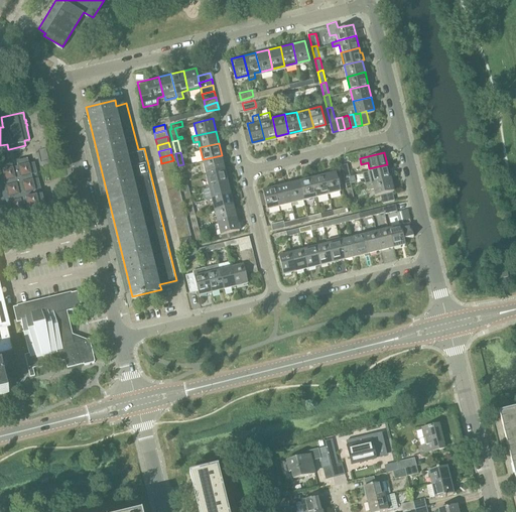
[(0,219),(9,218),(8,212),(12,211),(14,217),(25,214),(23,208),(28,207),(29,213),(41,210),(39,204),(45,203),(42,192),(36,193),(36,188),(35,187),(41,186),(38,175),(33,176),(31,171),(37,170),(34,159),(29,160),(27,155),(17,157),(18,163),(13,165),(11,159),(1,161),(2,167),(0,167),(0,183),(3,196),(0,196),(0,219)]
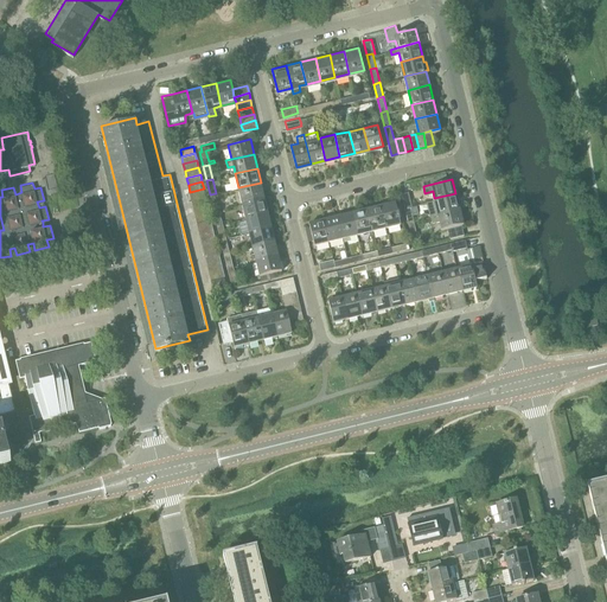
[(261,183),(238,187),(242,202),(264,197),(261,183)]
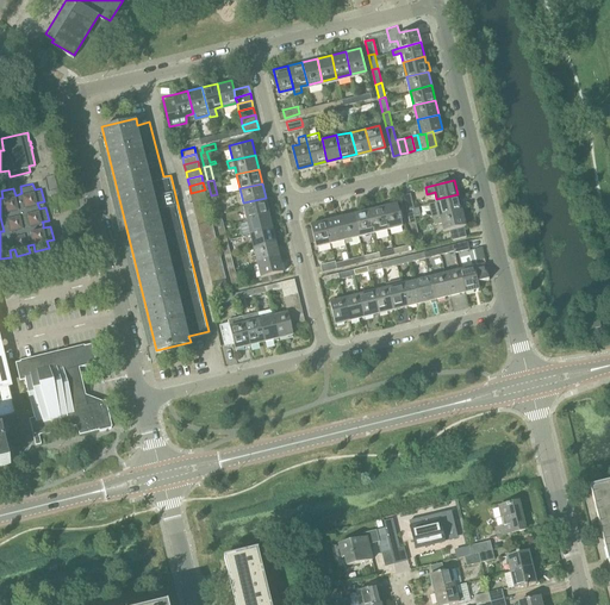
[(205,189),(191,193),(193,200),(206,197),(205,189)]
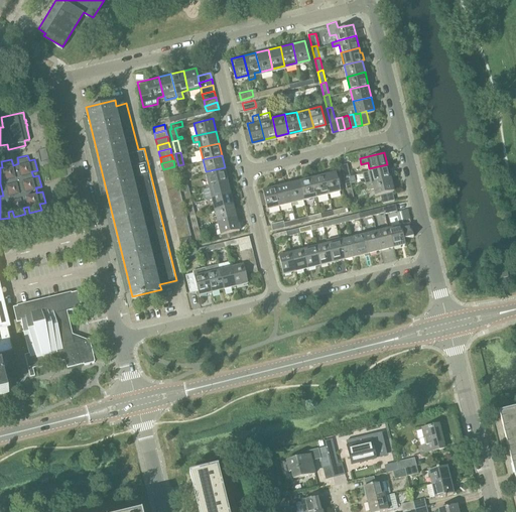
[(341,163),(344,175),(349,173),(349,174),(350,173),(347,161),(341,163)]
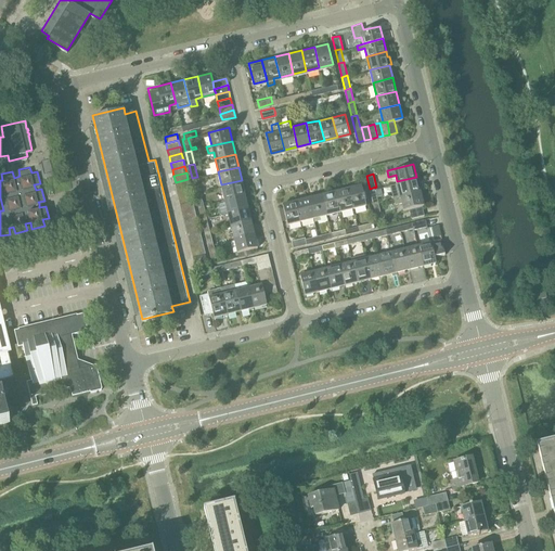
[(201,190),(197,177),(192,178),(195,191),(201,190)]
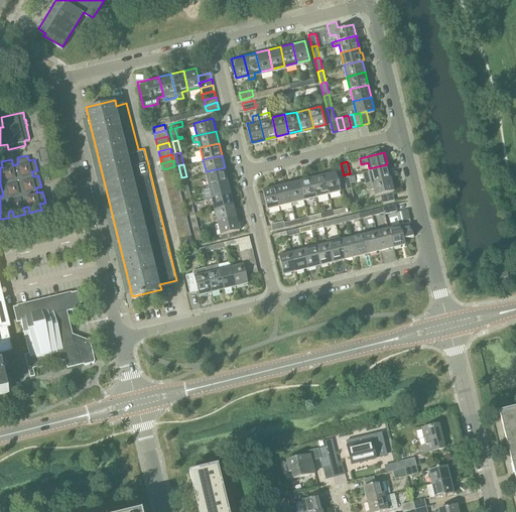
[(369,168),(362,170),(365,182),(366,182),(372,180),(390,176),(387,164),(369,168)]
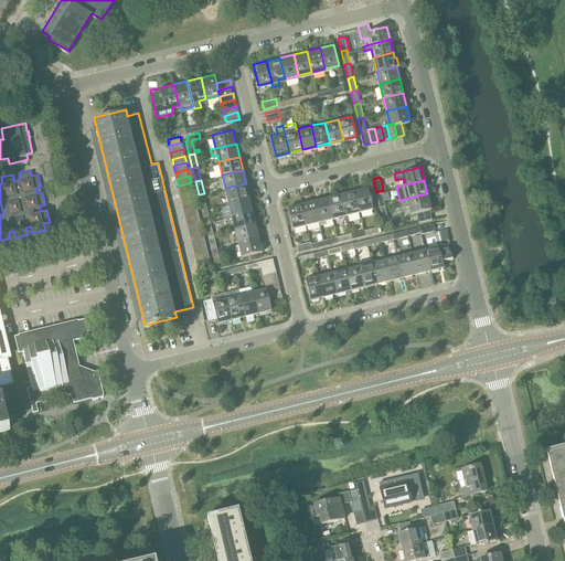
[(193,190),(191,182),(179,186),(180,192),(193,190)]
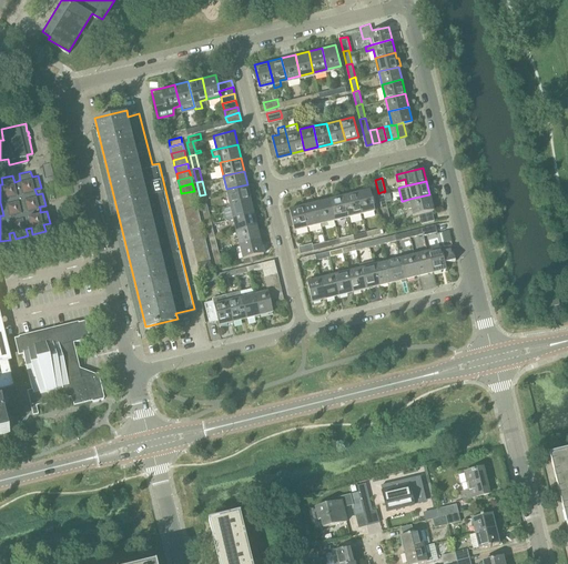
[(230,202),(251,198),(247,184),(226,189),(230,202)]
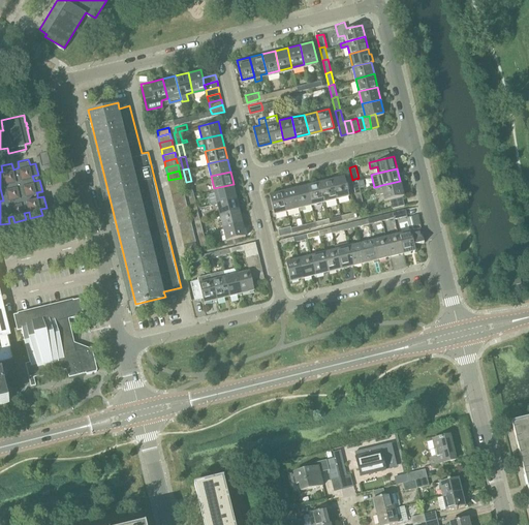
[(333,178),(338,196),(349,193),(345,175),(333,178)]
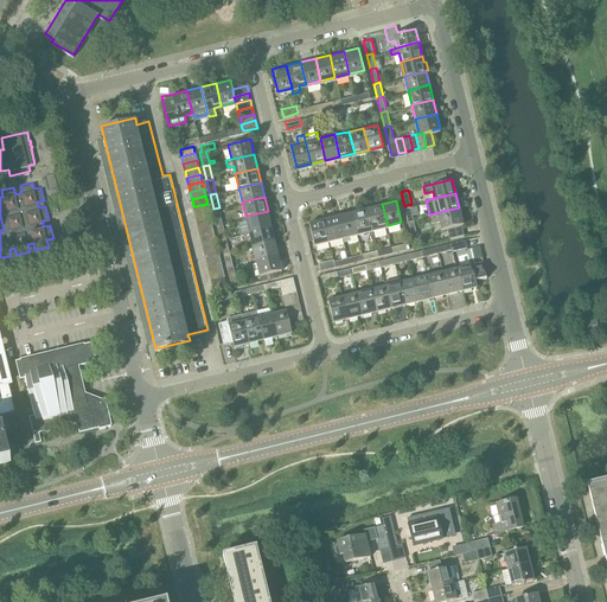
[(193,206),(196,213),(209,211),(208,204),(193,206)]
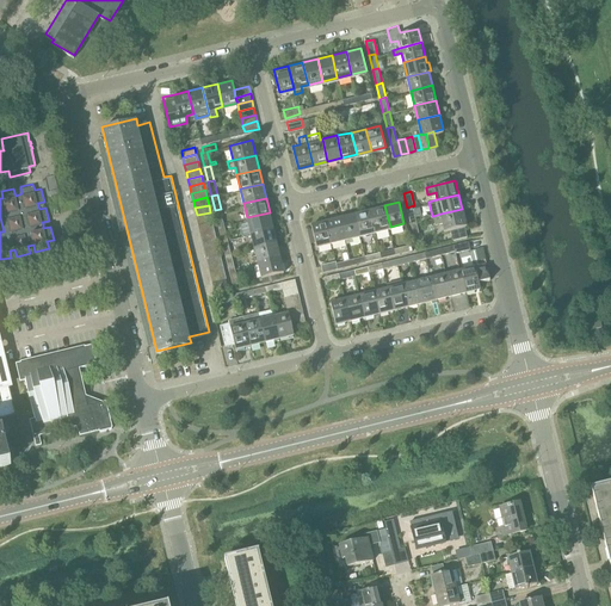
[(390,227),(384,205),(370,209),(376,230),(390,227)]
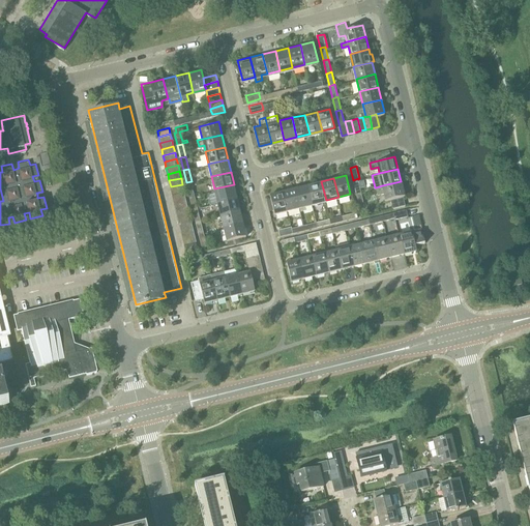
[(186,182),(189,195),(195,194),(192,181),(186,182)]
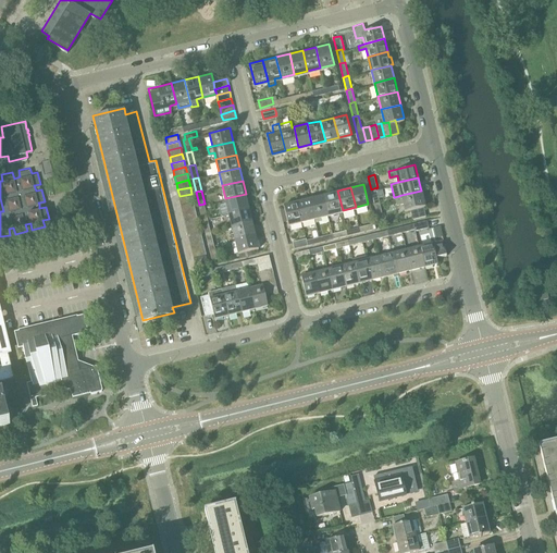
[(324,194),(329,213),(343,210),(337,191),(324,194)]
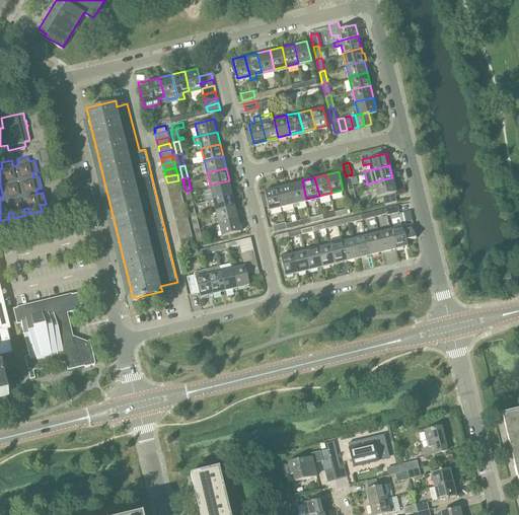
[(396,199),(394,191),(395,190),(392,177),(374,181),(368,184),(369,189),(375,188),(377,195),(382,193),(384,202),(396,199)]
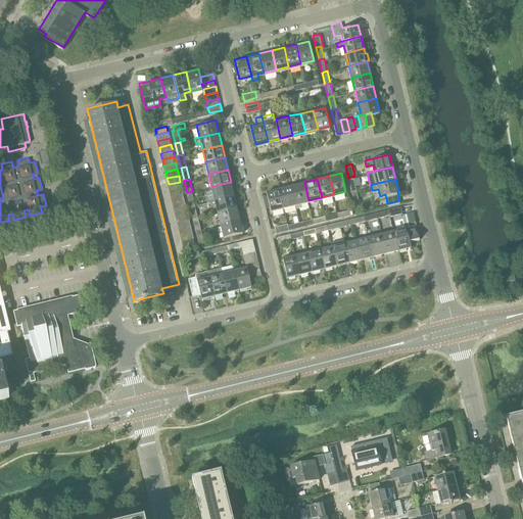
[(182,188),(180,182),(169,184),(170,190),(182,188)]
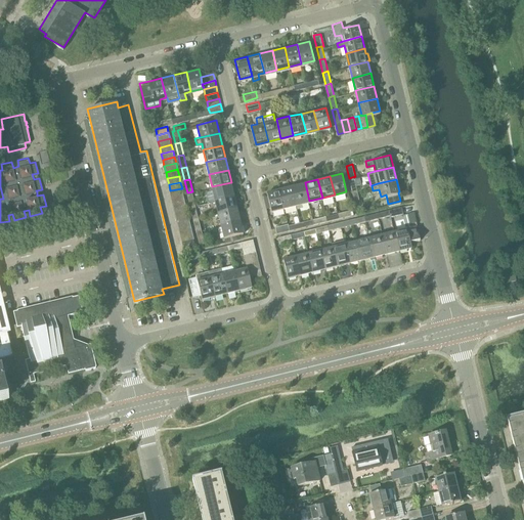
[(212,186),(215,199),(234,195),(231,182),(212,186)]
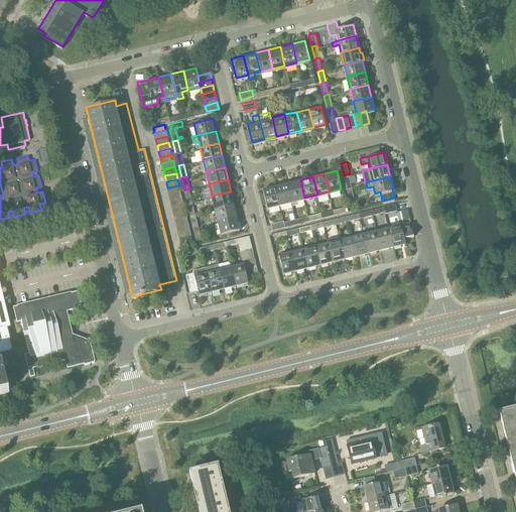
[(288,182),(293,201),(304,198),(300,179),(288,182)]
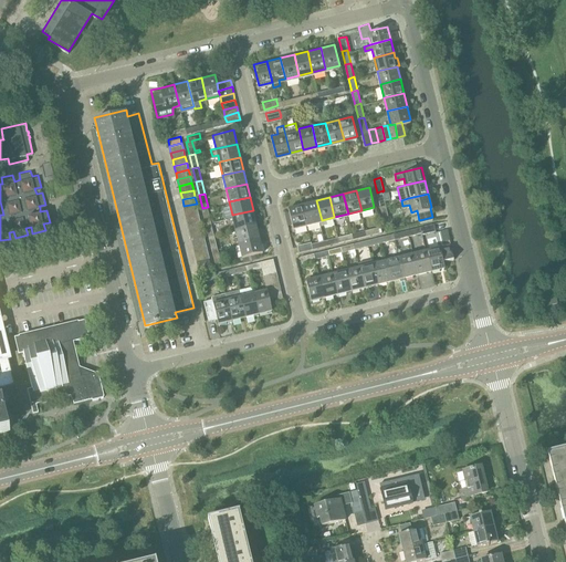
[(316,200),(303,204),(307,224),(322,220),(316,200)]
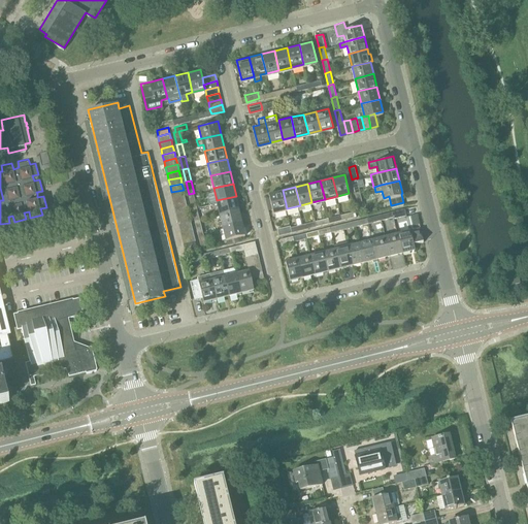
[(184,190),(171,192),(173,199),(185,196),(184,190)]
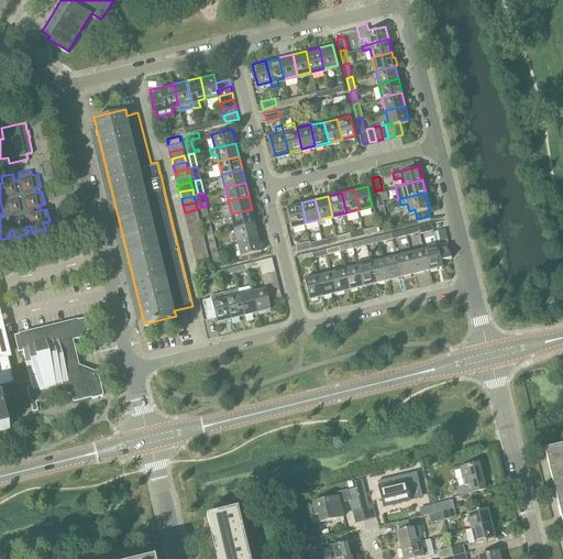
[(306,222),(301,203),(287,206),(293,226),(306,222)]
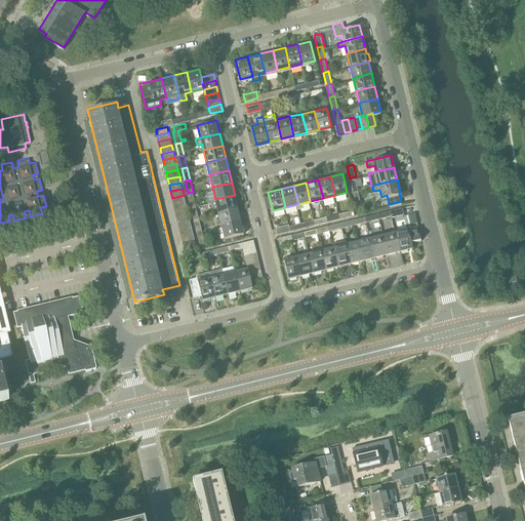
[(188,193),(191,205),(196,204),(193,192),(188,193)]
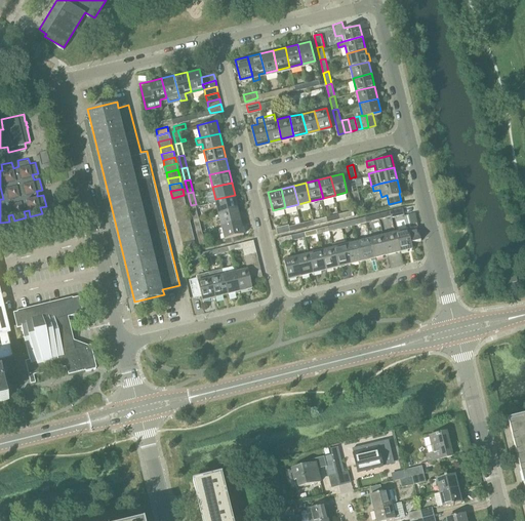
[(186,201),(184,195),(172,198),(173,204),(186,201)]
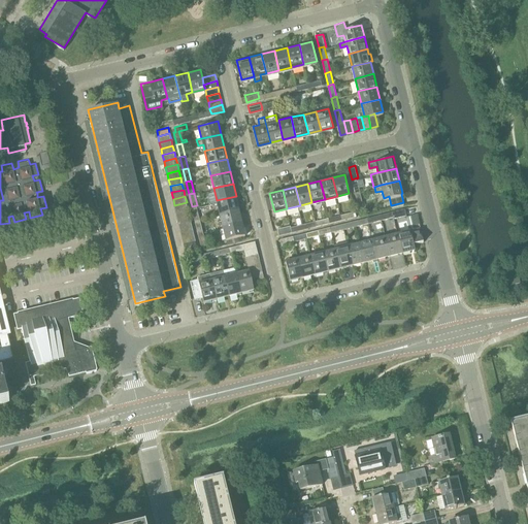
[(236,196),(217,200),(220,213),(239,208),(236,196)]
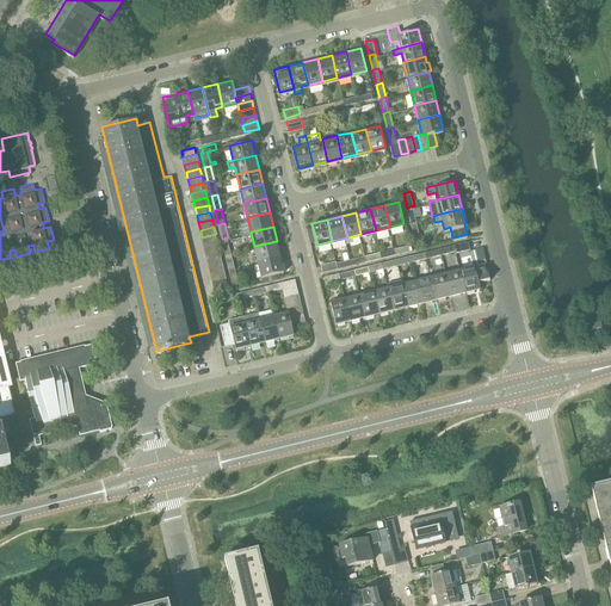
[(216,234),(202,237),(204,245),(217,241),(216,234)]
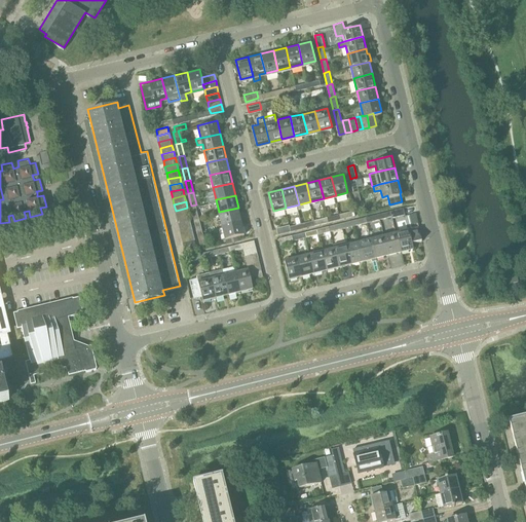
[(401,206),(391,209),(392,214),(391,214),(392,216),(405,213),(404,206),(401,206)]
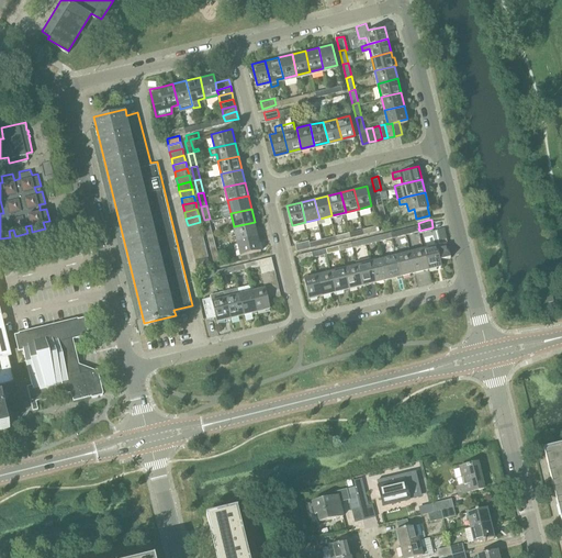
[(202,229),(200,222),(188,225),(189,232),(202,229)]
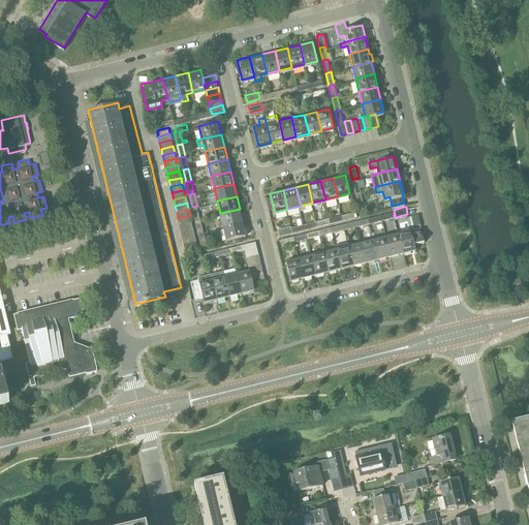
[(223,225),(243,221),(240,209),(220,213),(223,225)]
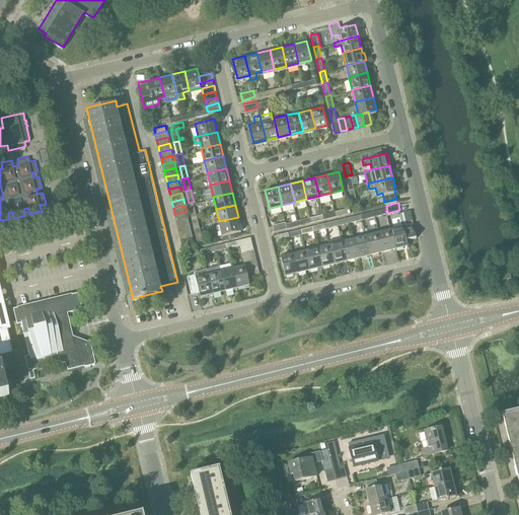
[(387,211),(386,206),(378,208),(374,209),(375,215),(386,211),(387,211)]
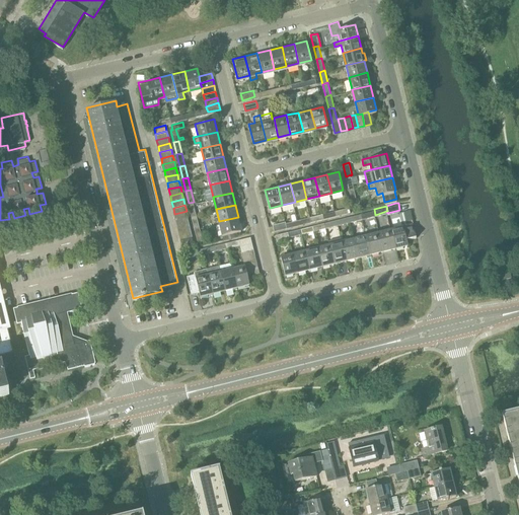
[(374,209),(362,212),(363,218),(375,215),(374,209)]
